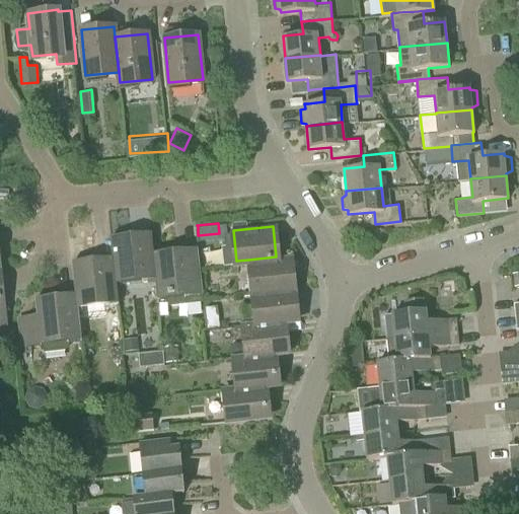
[(109,235),(112,255),(115,282),(155,278),(152,251),(150,231),(109,235)]
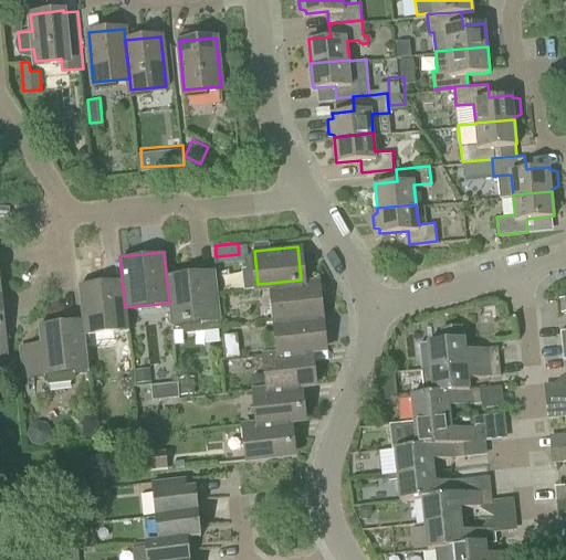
[(210,268),(166,274),(169,303),(171,324),(177,324),(186,330),(217,327),(210,268)]
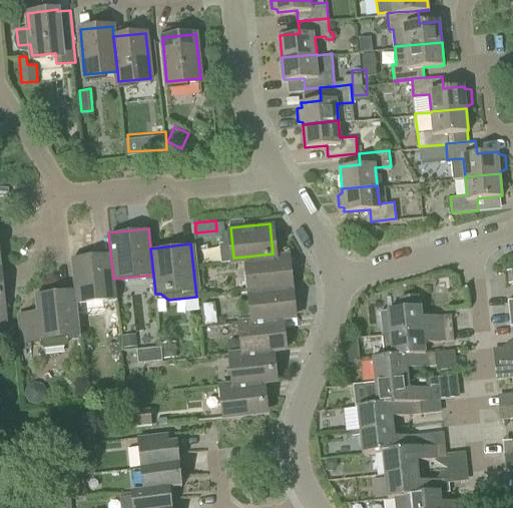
[(71,257),(75,289),(76,303),(115,299),(113,279),(110,252),(71,257)]
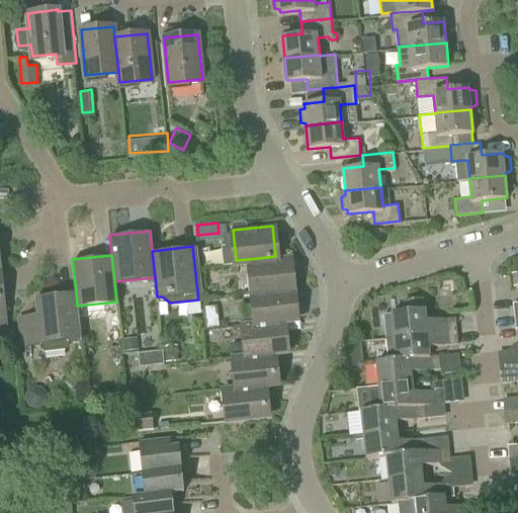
[(248,260),(251,290),(291,286),(288,255),(275,257),(275,256),(248,259),(236,260),(236,261),(248,260)]
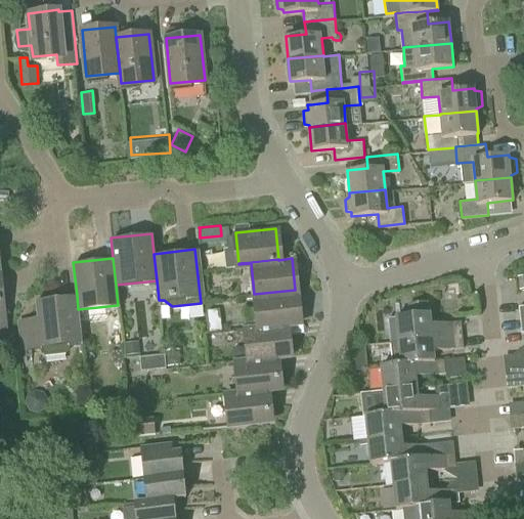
[(254,294),(257,325),(258,325),(298,319),(295,290),(254,294)]
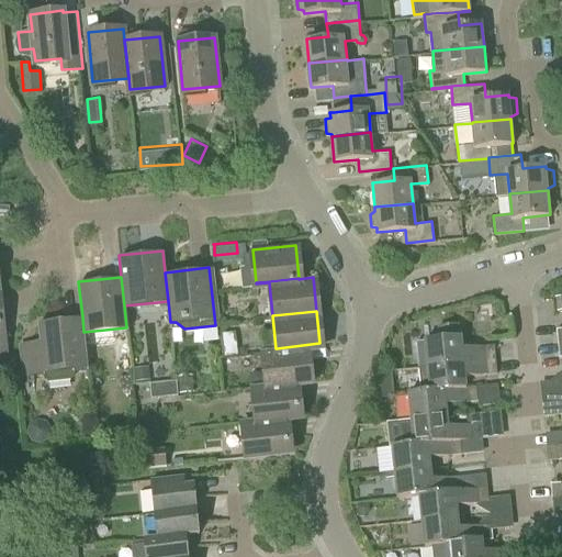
[(82,316),(36,321),(40,344),(19,346),(22,374),(88,366),(83,332),(82,316)]
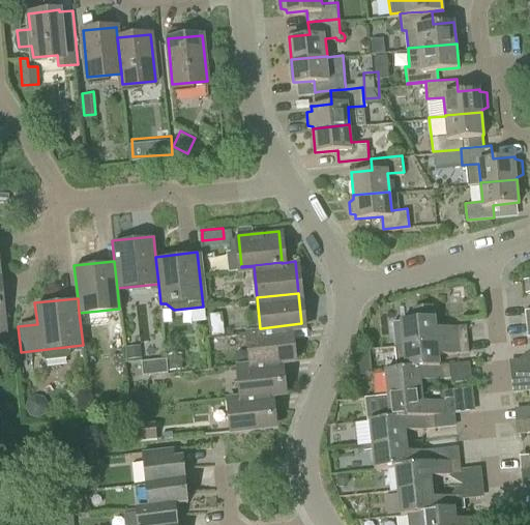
[(394,344),(469,336),(467,323),(436,326),(434,302),(412,304),(413,318),(401,319),(403,343),(394,344)]
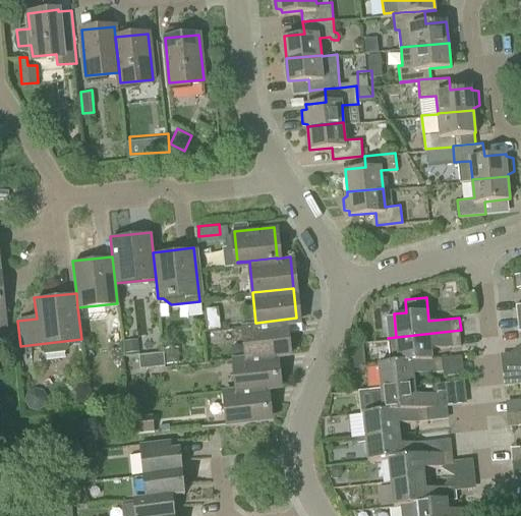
[(246,354),(287,350),(284,321),(296,319),(296,318),(256,323),(255,323),(256,324),(243,325),(246,354)]
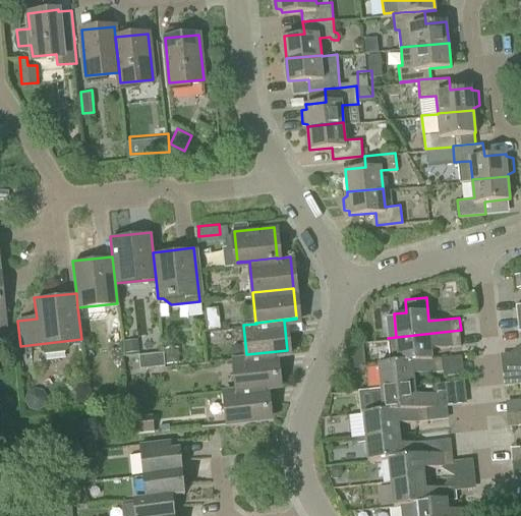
[(388,338),(391,360),(432,356),(431,346),(462,343),(461,330),(388,338)]
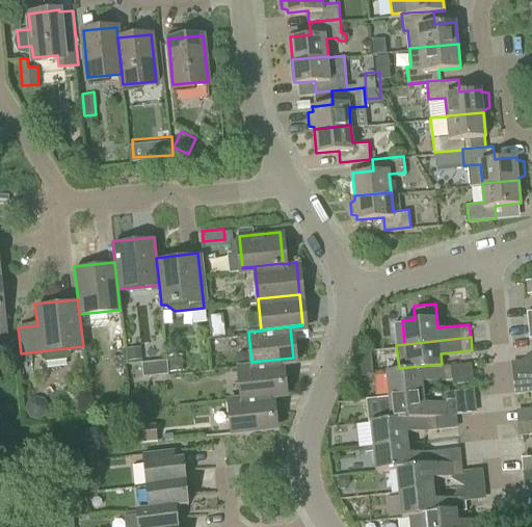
[(141,361),(143,374),(168,371),(166,358),(141,361)]
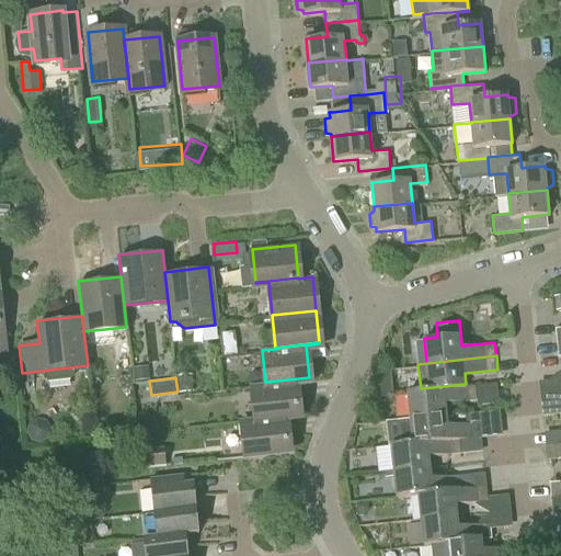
[(253,384),(256,417),(285,413),(299,411),(296,379),(309,378),(309,377),(265,382),(265,383),(253,384)]
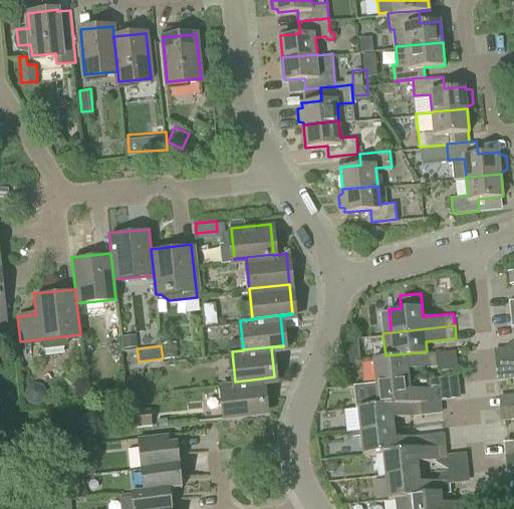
[(373,357),(376,380),(410,377),(409,366),(438,363),(437,350),(427,351),(386,355),(373,357)]
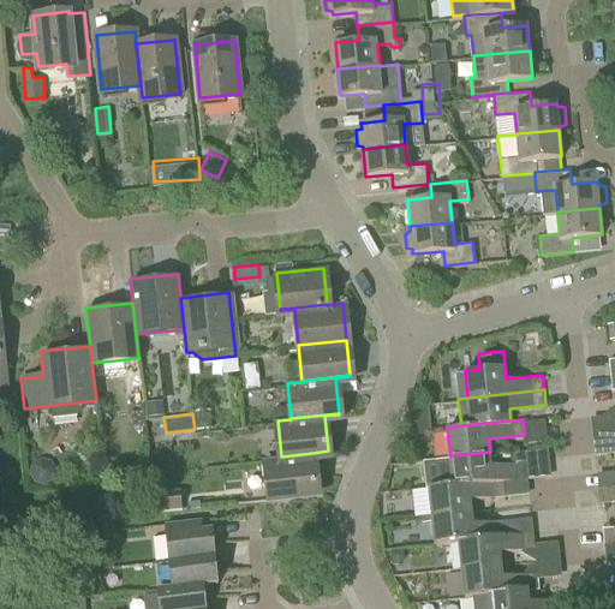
[(312,453),(281,457),(281,458),(266,459),(269,495),(316,490),(312,454),(328,452),(328,451),(312,453)]
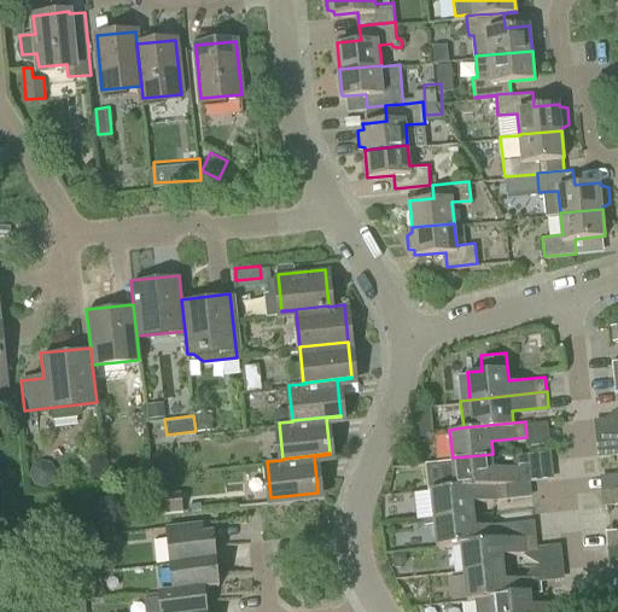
[(453,458),(455,485),(507,481),(531,477),(530,461),(494,465),(493,454),(453,458)]
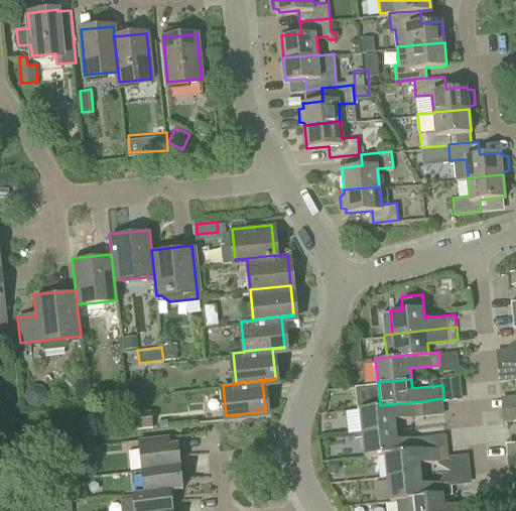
[(360,407),(363,431),(396,427),(395,416),(424,413),(423,401),(380,405),(360,407)]
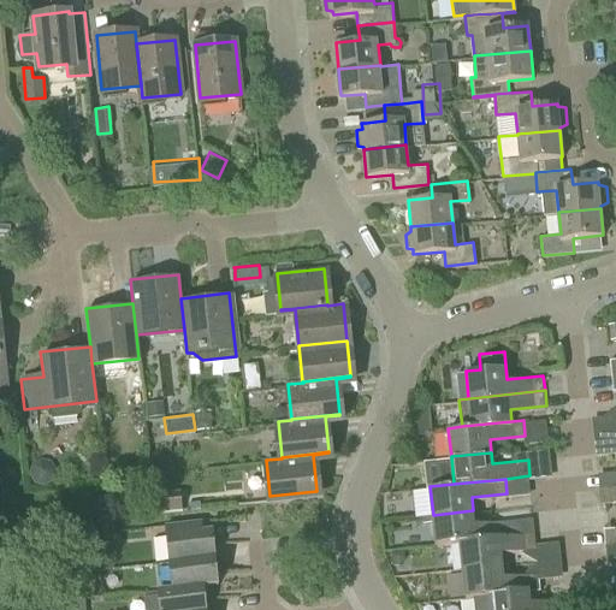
[(615,499),(615,484),(600,486),(602,502),(615,499)]
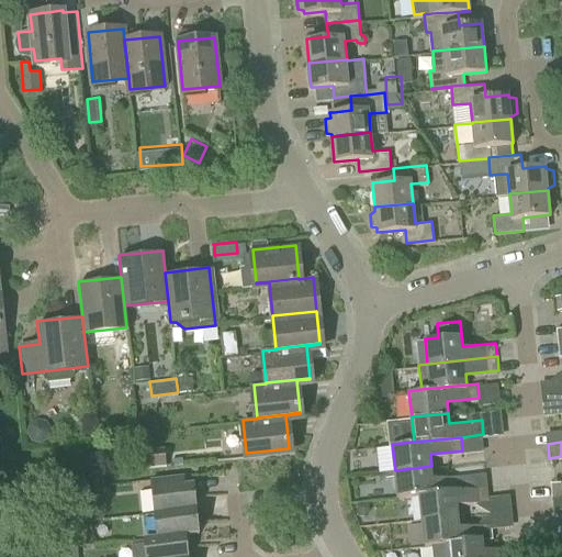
[(139,447),(142,465),(166,463),(164,445),(139,447)]
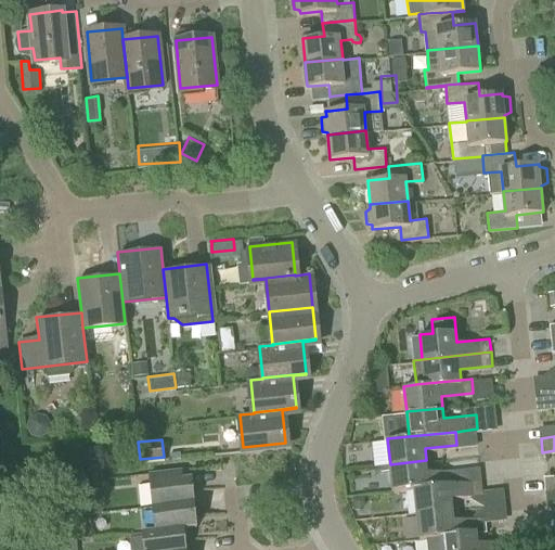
[(390,464),(392,488),(461,481),(460,469),(427,472),(426,460),(390,464)]
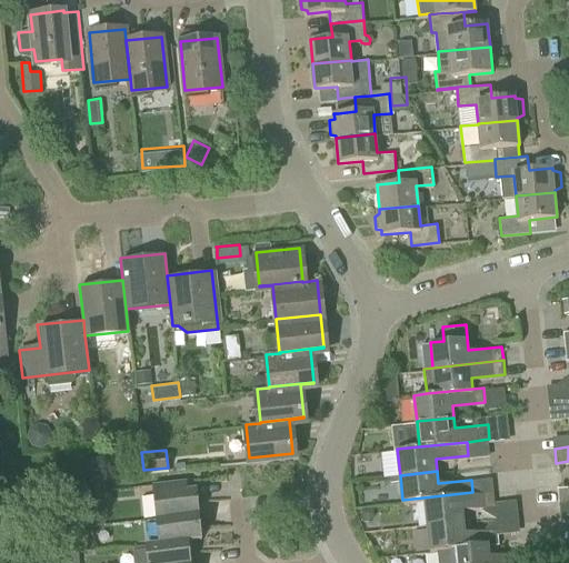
[(560,501),(568,499),(568,485),(559,486),(560,501)]
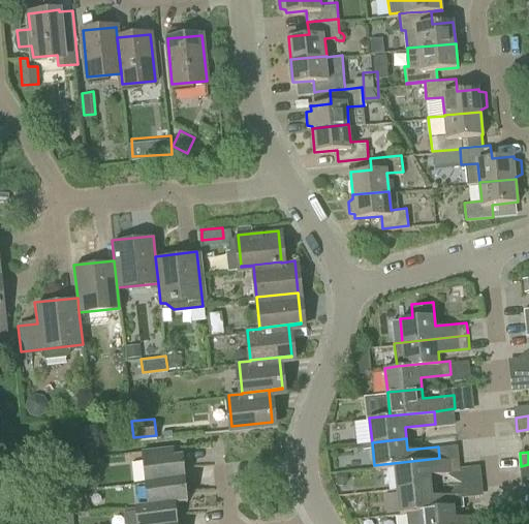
[(144,457),(147,481),(186,476),(183,453),(144,457)]
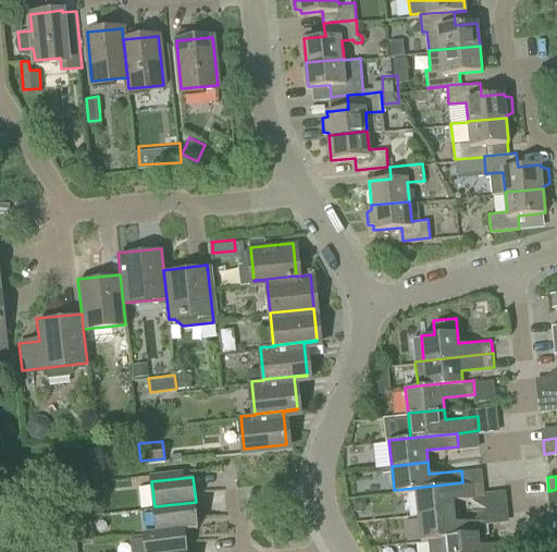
[(416,489),(418,513),(455,508),(454,498),(485,494),(484,481),(462,483),(462,482),(394,490),(394,491),(416,489)]
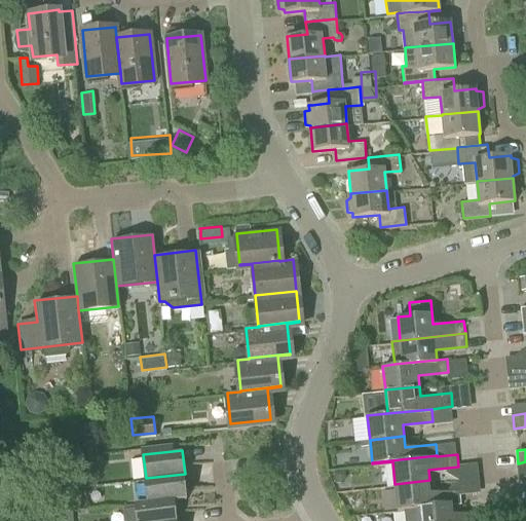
[(146,478),(148,501),(176,498),(175,498),(187,497),(185,474),(146,478)]
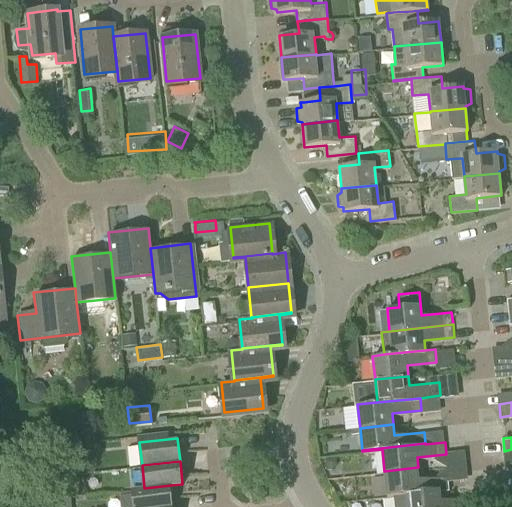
[(387,496),(407,493),(440,490),(450,489),(449,474),(419,477),(418,467),(384,471),(387,496)]
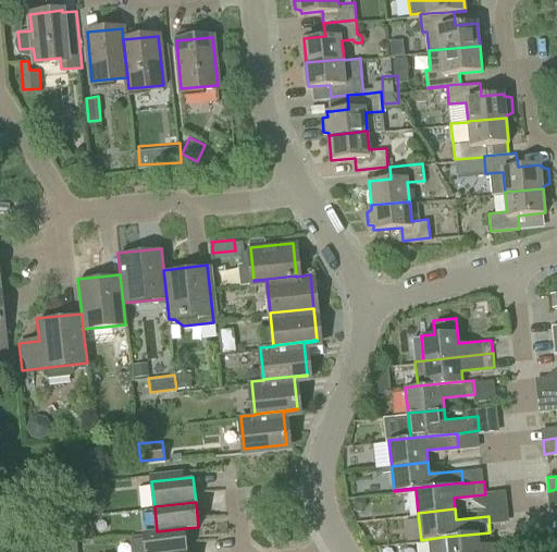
[(187,551),(186,528),(157,531),(144,532),(144,536),(131,537),(132,551),(187,551)]
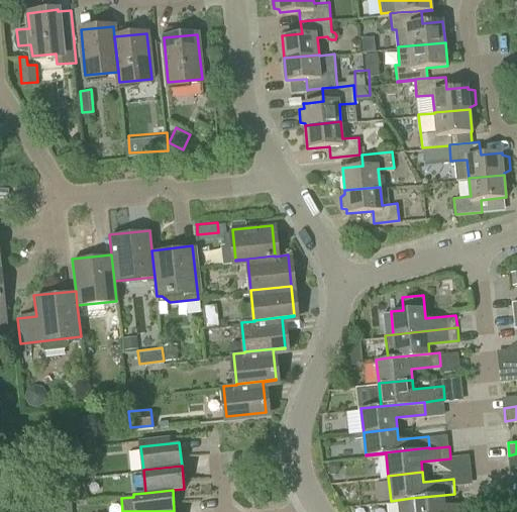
[(411,498),(412,511),(477,511),(476,501),(445,504),(444,495),(411,498)]
